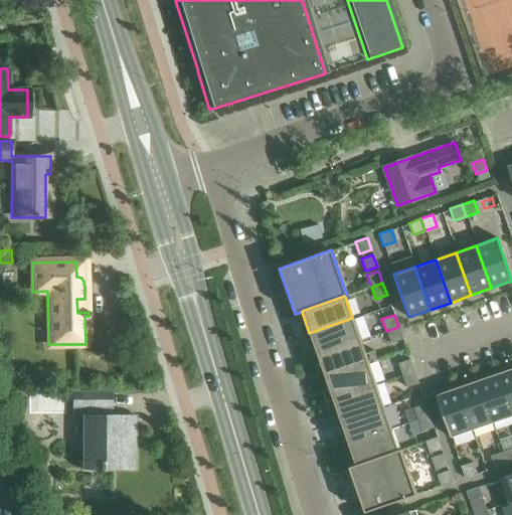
[(309,333),(317,355),(360,340),(352,318),(309,333)]
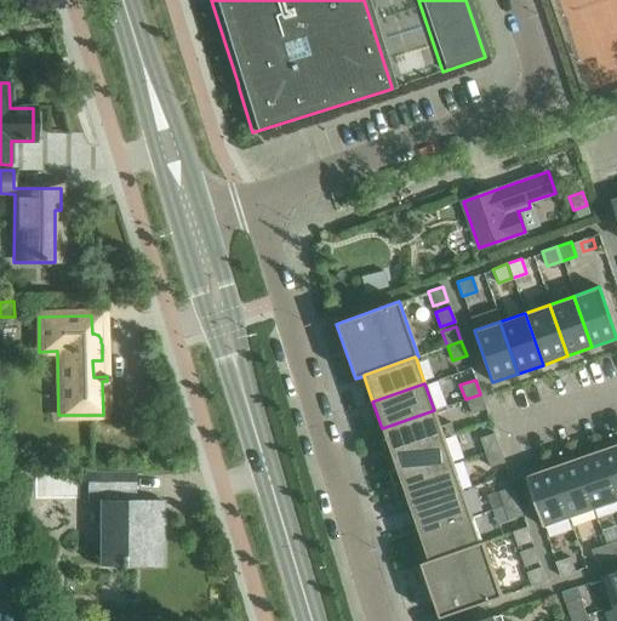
[(470,414),(485,408),(480,394),(466,399),(470,414)]
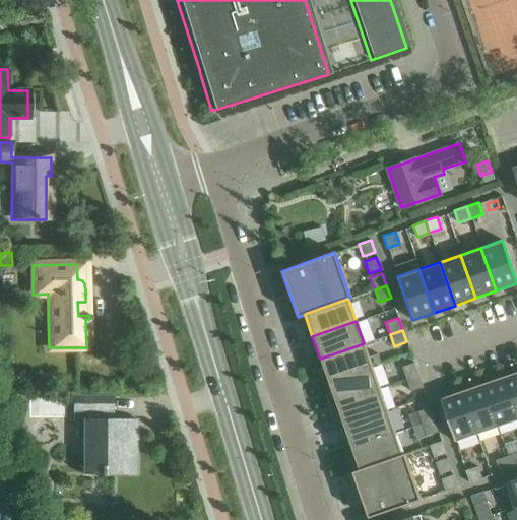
[(320,359),(328,381),(371,366),(364,343),(320,359)]
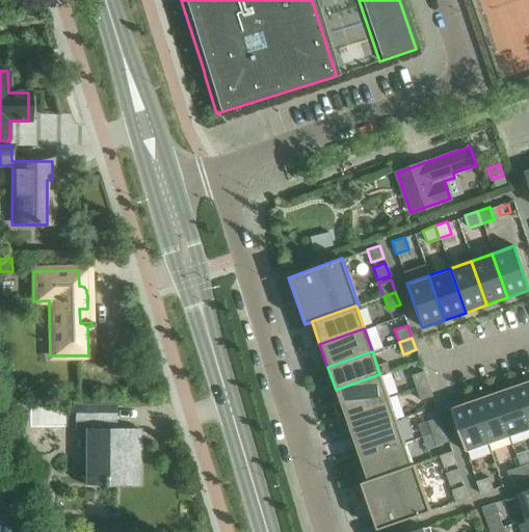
[(415,388),(427,382),(423,371),(411,375),(415,388)]
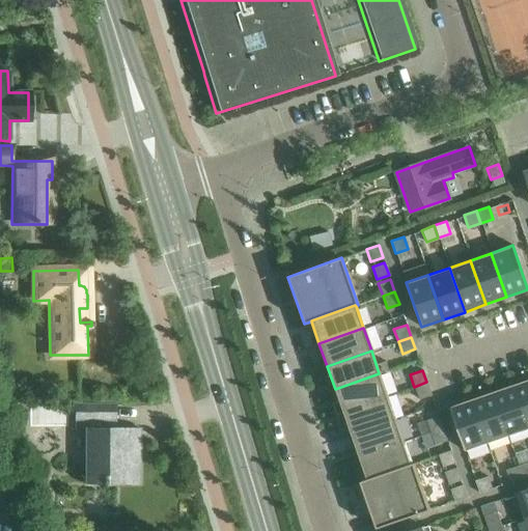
[(335,389),(342,412),(387,396),(379,373),(335,389)]
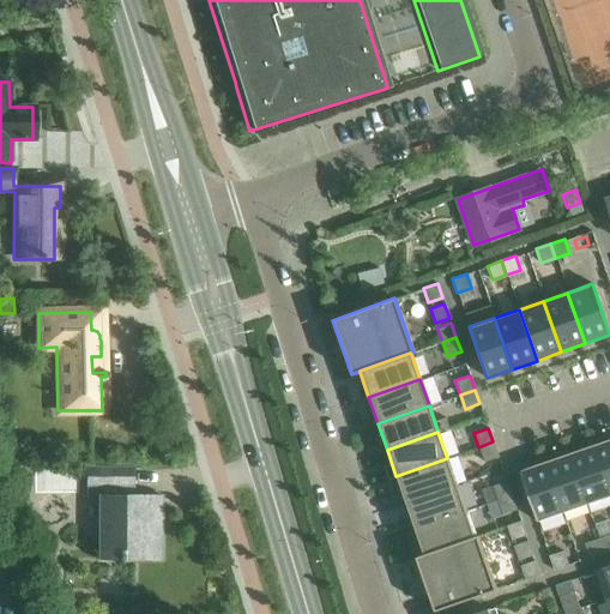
[(609,438),(593,444),(609,493),(609,438)]
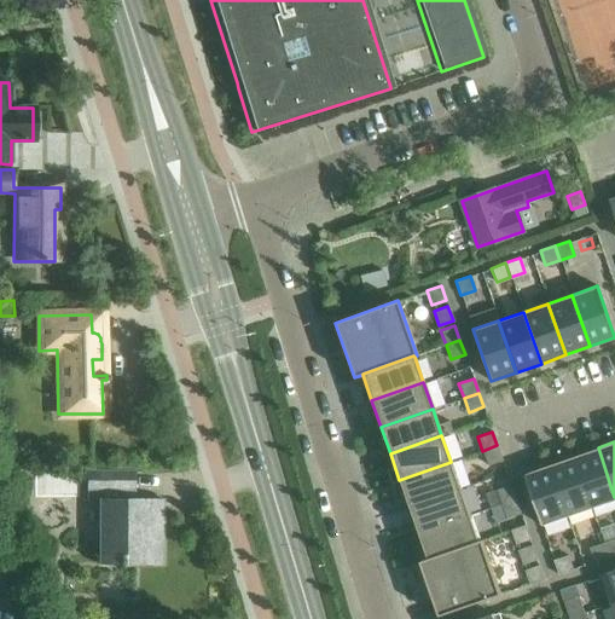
[(502,460),(497,445),(482,451),(487,464),(502,460)]
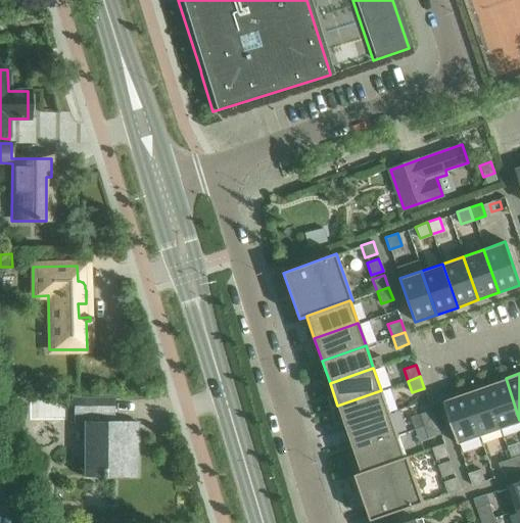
[(519,420),(506,378),(484,385),(500,429),(519,421),(519,420)]
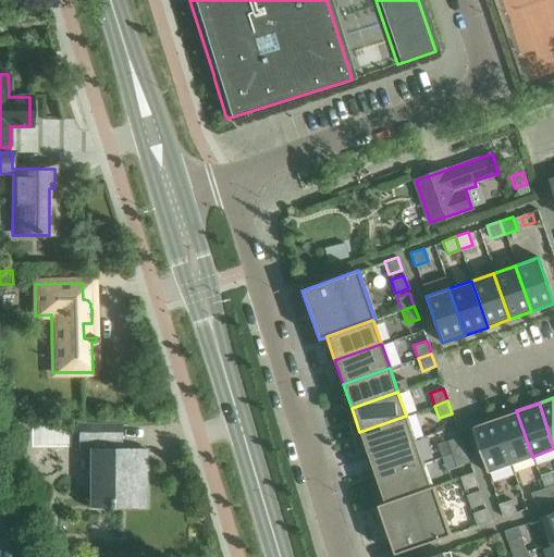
[(516,410),(494,418),(511,465),(532,457),(516,410)]
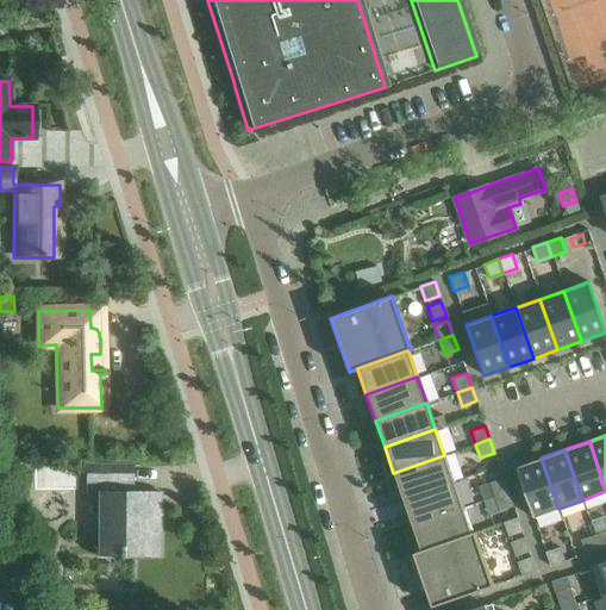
[(393,473),(403,499),(453,481),(444,455),(393,473)]
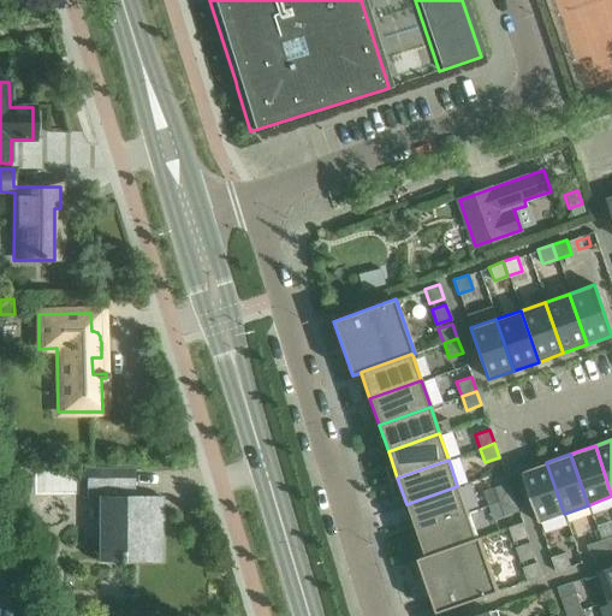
[(520,472),(538,522),(564,514),(546,462),(520,472)]
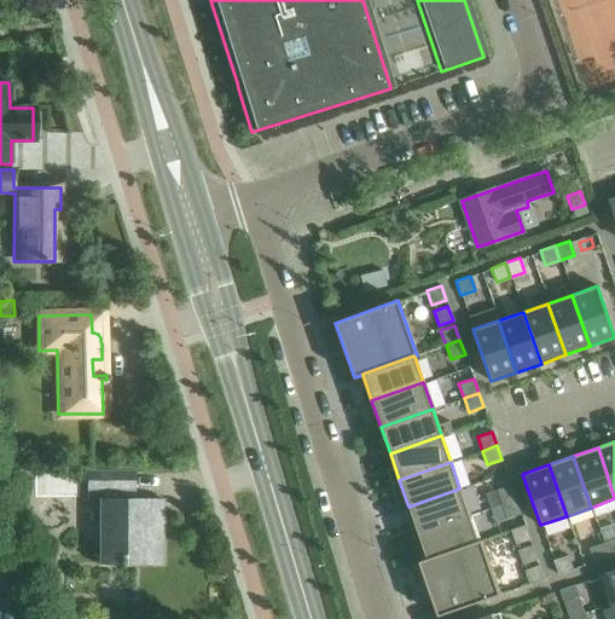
[(25,470),(10,470),(19,501),(25,501),(25,470)]
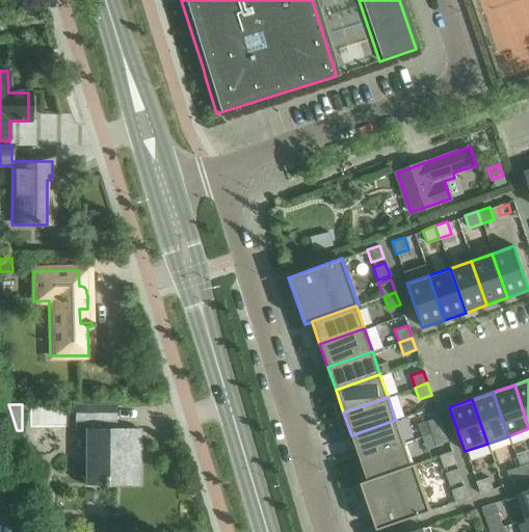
[(84,483),(137,483),(137,431),(114,431),(114,404),(74,404),(74,431),(84,431),(84,483)]
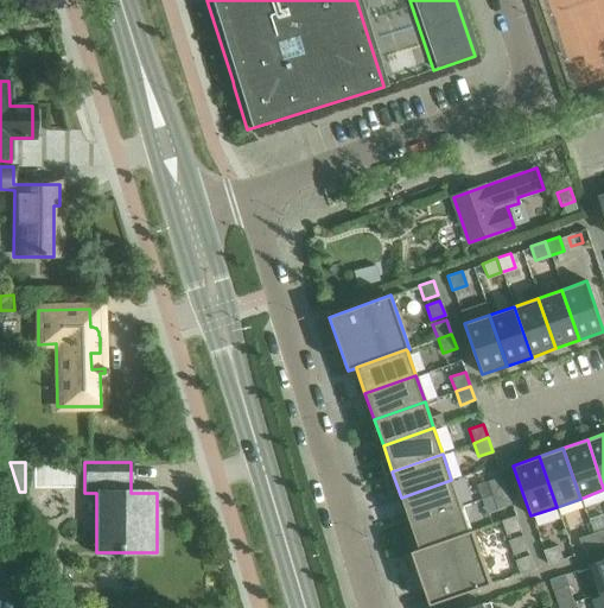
[(491,494),(506,489),(501,475),(487,481),(491,494)]
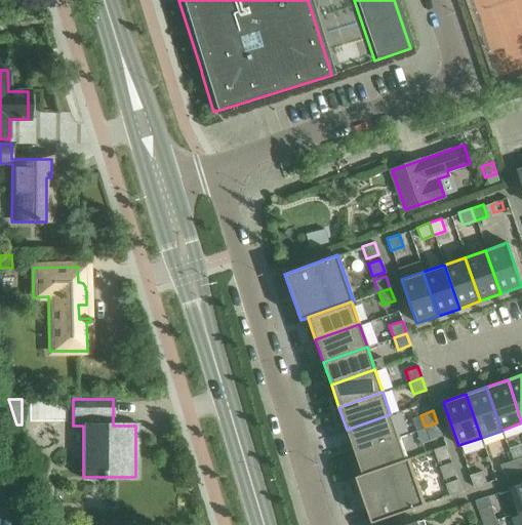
[(347,430),(355,452),(398,437),(390,414),(347,430)]
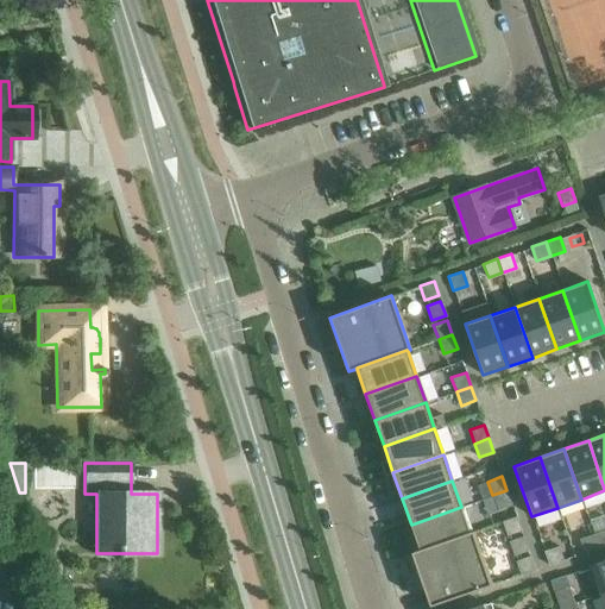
[(511,504),(506,490),(492,495),(497,509),(511,504)]
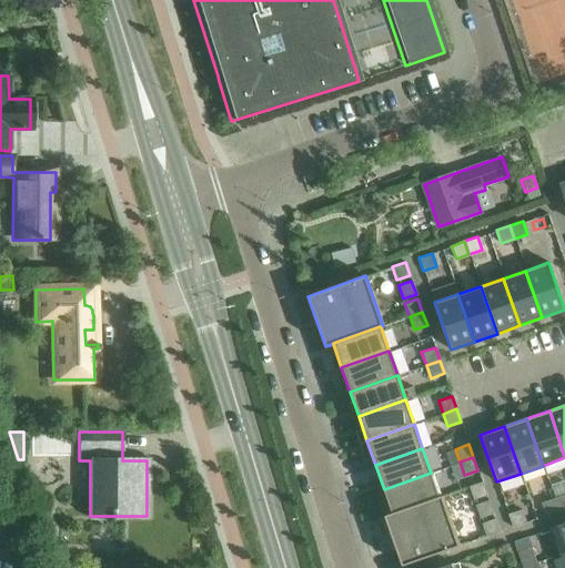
[(439,496),(431,473),(384,489),(392,513),(442,496),(442,495),(439,496)]
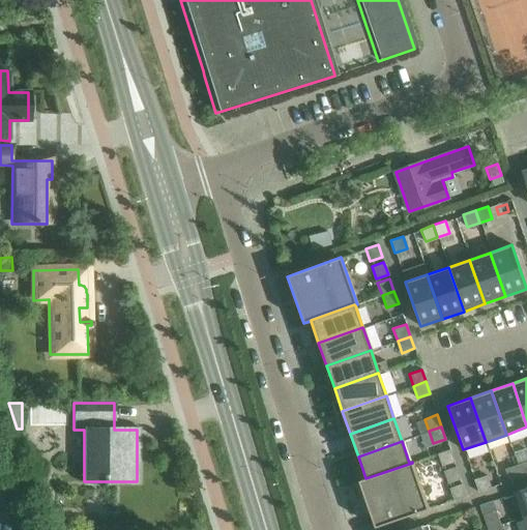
[(454,462),(449,449),(436,453),(440,466),(454,462)]
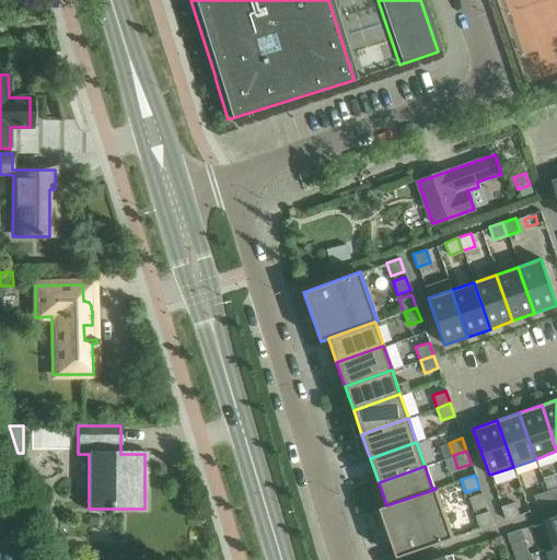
[(537,508),(556,501),(556,486),(533,494),(537,508)]
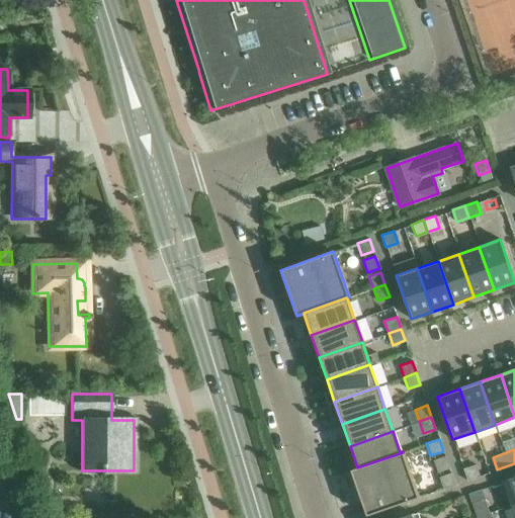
[(350,469),(366,515),(419,497),(403,452),(357,467),(350,469)]
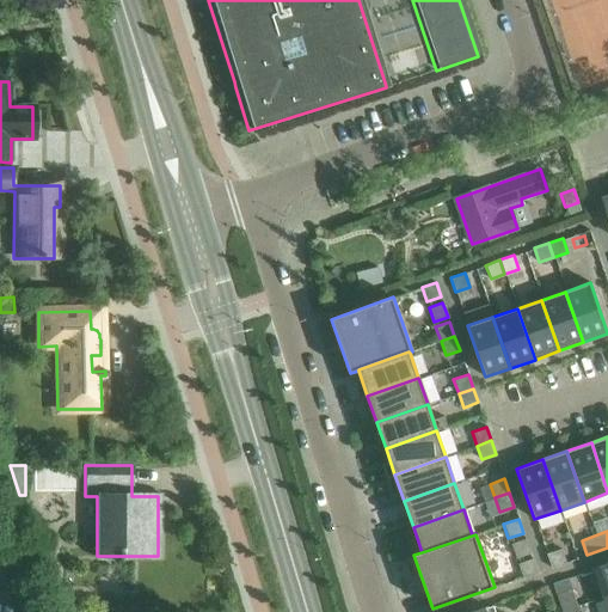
[(530,552),(524,537),(510,543),(515,558),(530,552)]
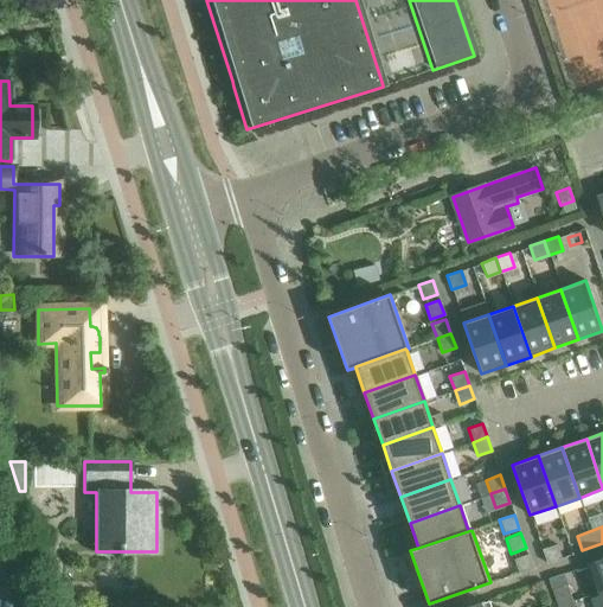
[(541,549),(546,563),(560,558),(556,544),(541,549)]
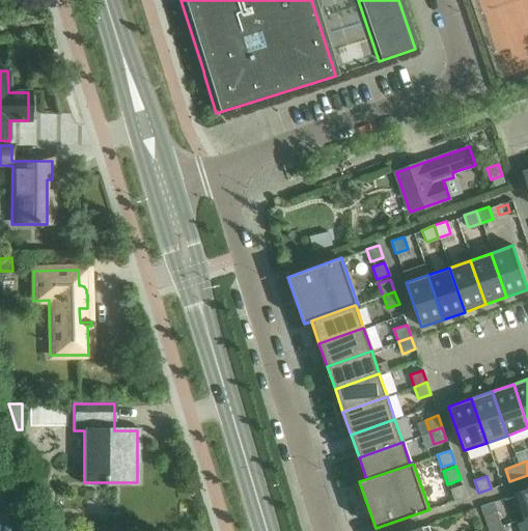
[(466,497),(462,483),(461,483),(461,484),(449,488),(453,501),(466,497)]
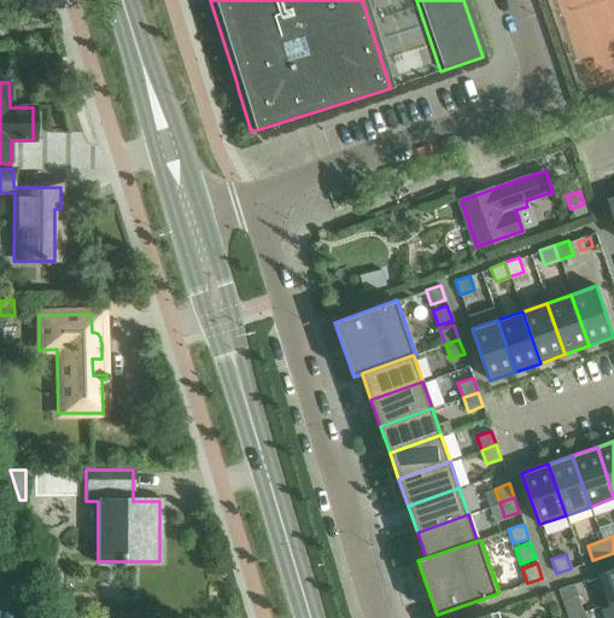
[(609,604),(613,601),(613,569),(600,575),(609,604)]
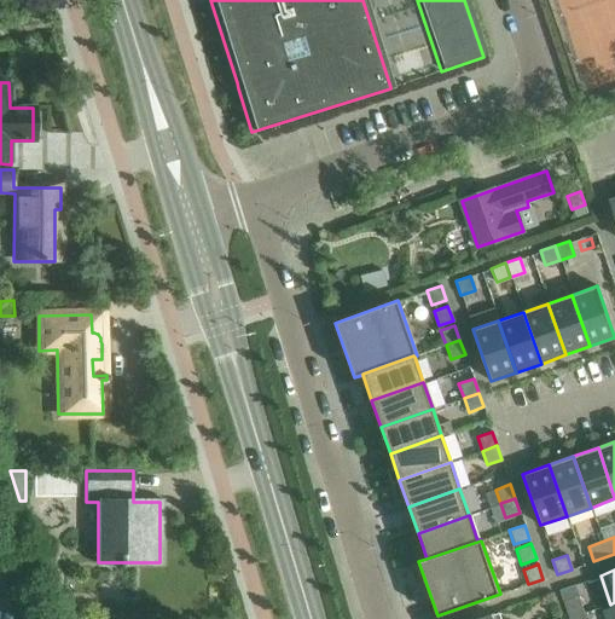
[(567,618),(568,618),(582,614),(576,597),(562,602),(567,618)]
